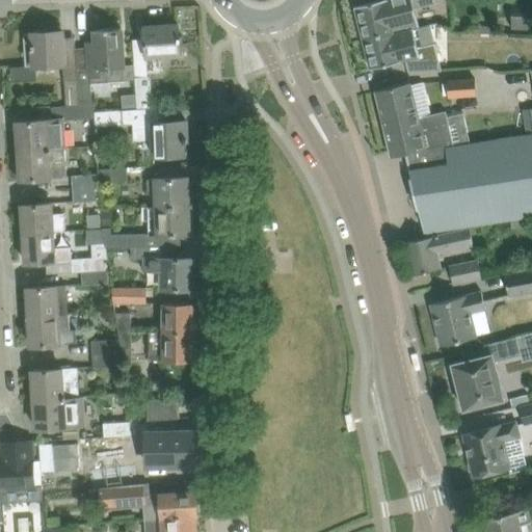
[(381,0),(354,6),(363,40),(413,28),(413,29),(420,28),(415,8),(434,3),(433,0),(381,0)]
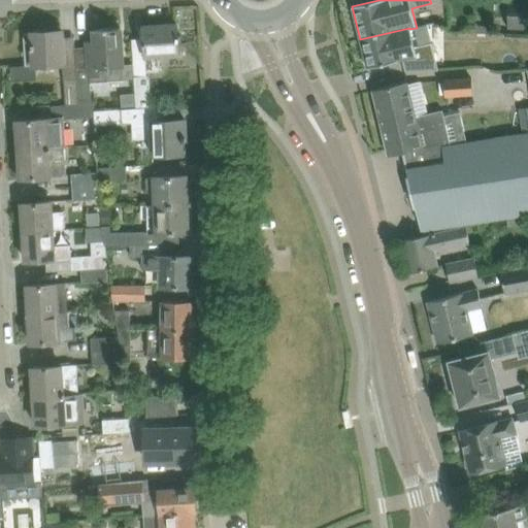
[(527,0),(508,0),(507,28),(527,28),(527,0)]
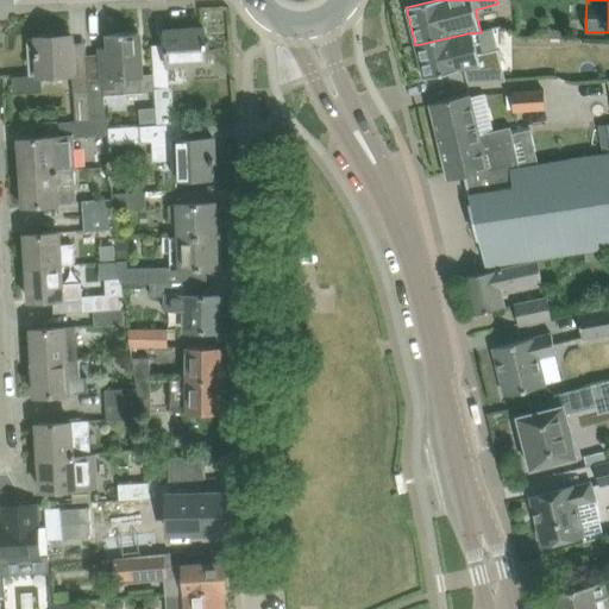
[(164,30),(167,54),(167,66),(168,66),(169,85),(183,83),(183,66),(207,63),(203,27),(164,30)]
